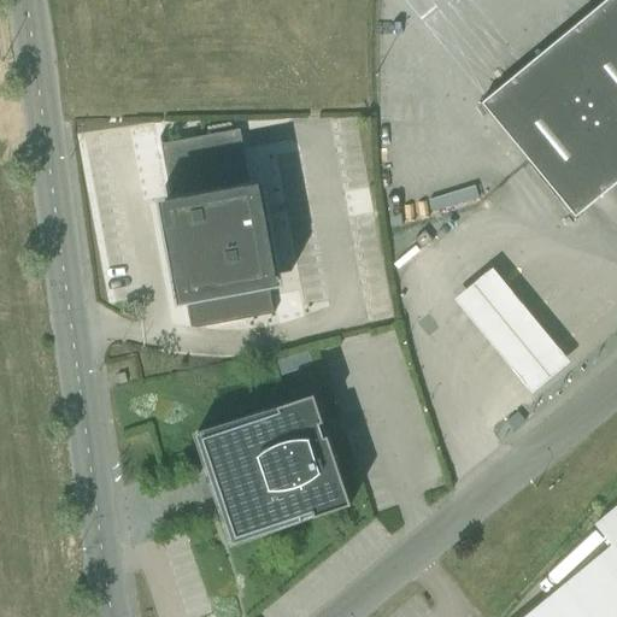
[(616,183),(616,0),(606,0),(481,104),(575,218),(616,183)]
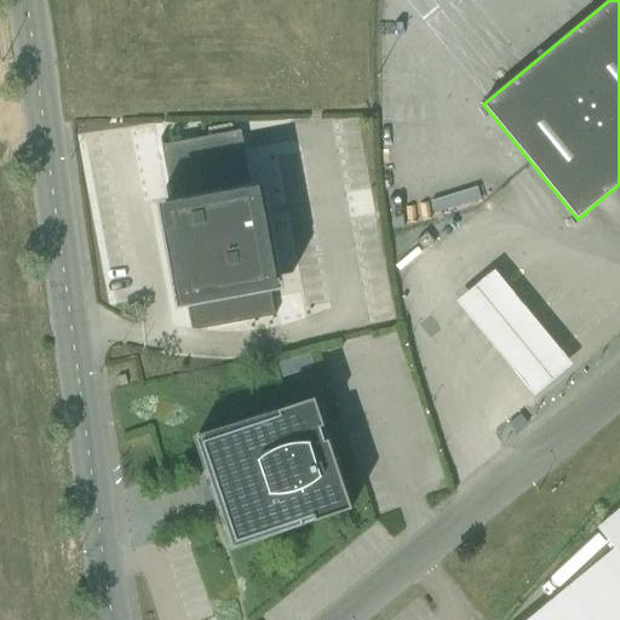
[(275,316),(271,291),(283,288),(264,183),(251,185),(241,131),(164,145),(162,138),(161,138),(172,200),(158,202),(177,308),(191,305),(196,331),(275,316)]
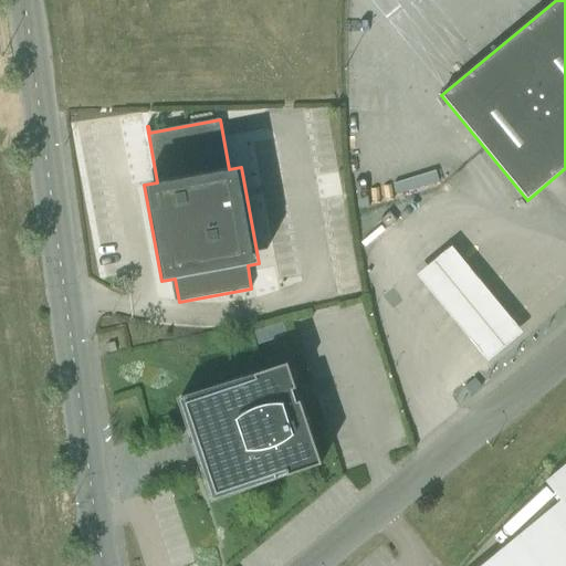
[(389,211),(379,219),(386,228),(396,219),(389,211)]
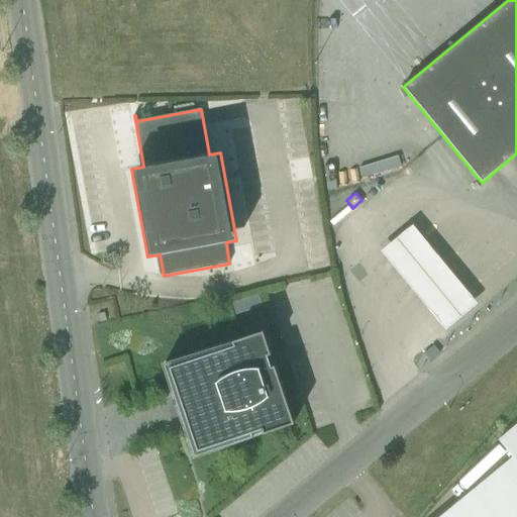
[(492,305),(426,229),(394,257),(460,333),(492,305)]
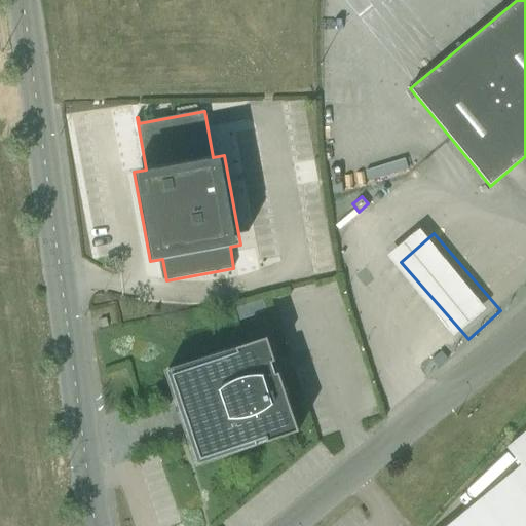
[(262,300),(235,309),(238,322),(266,312),(262,300)]
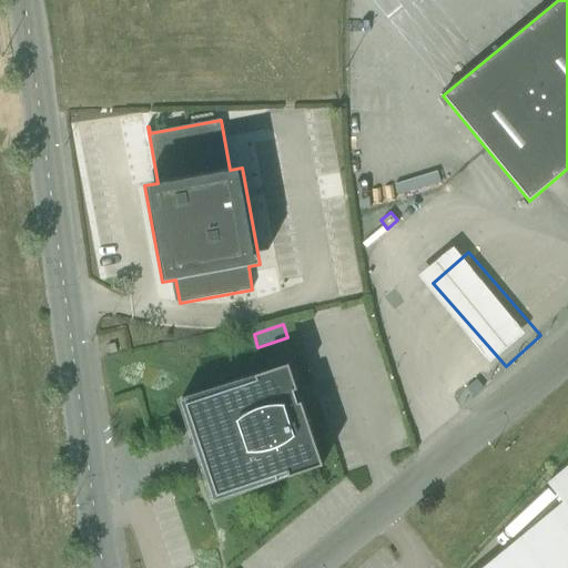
[(290,364),(266,372),(181,401),(189,426),(194,427),(200,444),(192,446),(195,459),(204,456),(210,473),(205,476),(214,501),(323,466),(290,364)]
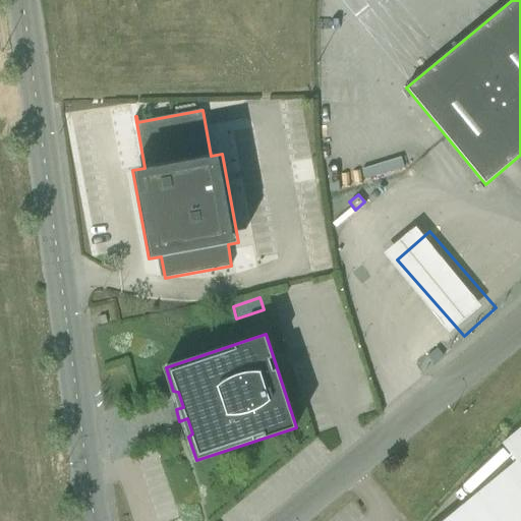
[(520,481),(472,520),(520,520),(520,428),(503,444),(520,465),(520,481)]
